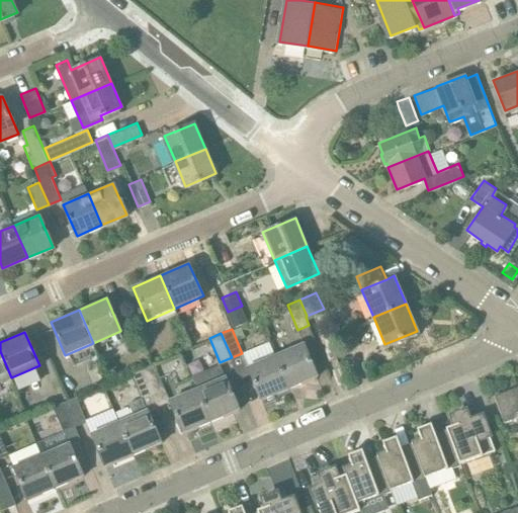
[(275,353),(289,386),(316,374),(301,341),(275,353)]
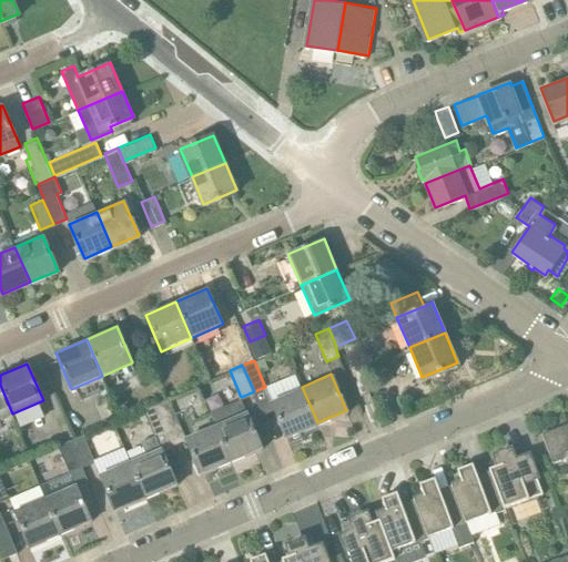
[(0,418),(12,414),(0,385),(0,418)]
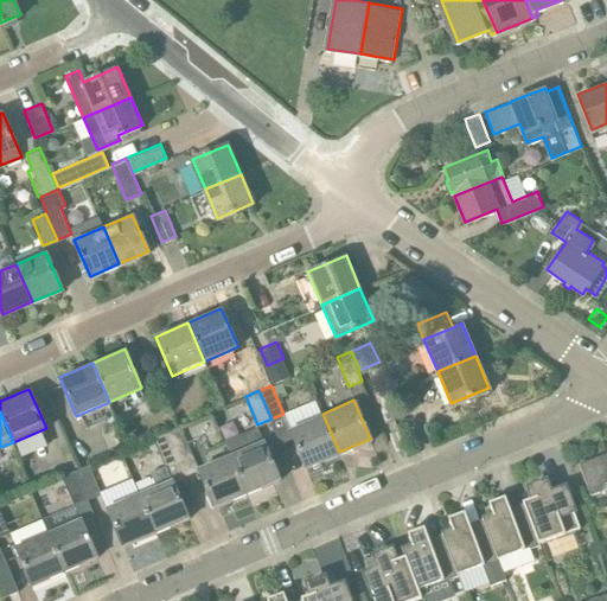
[(306,466),(339,452),(323,414),(289,428),(306,466)]
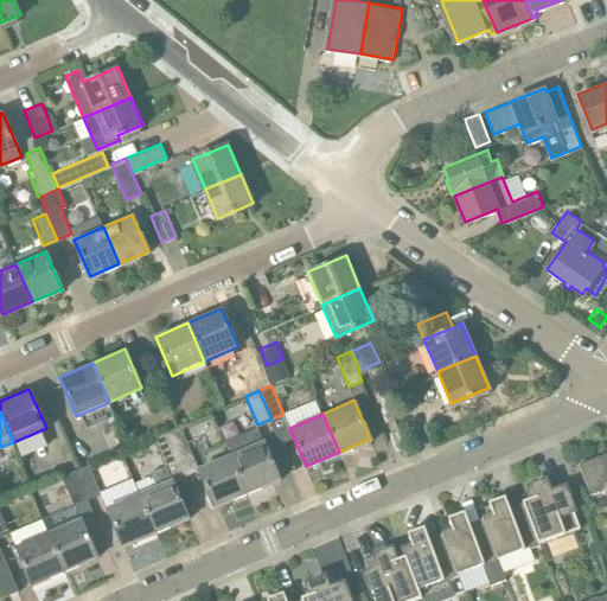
[(186,473),(198,468),(197,466),(179,423),(174,426),(167,429),(186,473)]
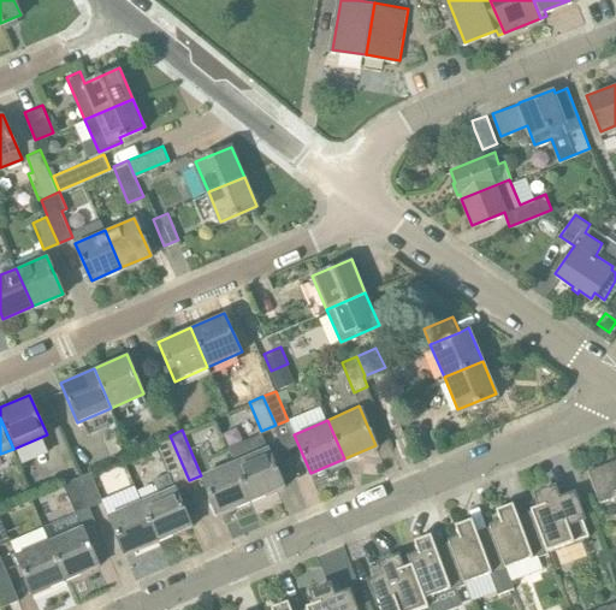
[(266,444),(261,431),(227,445),(234,460),(250,498),(284,484),(267,444),(266,444)]
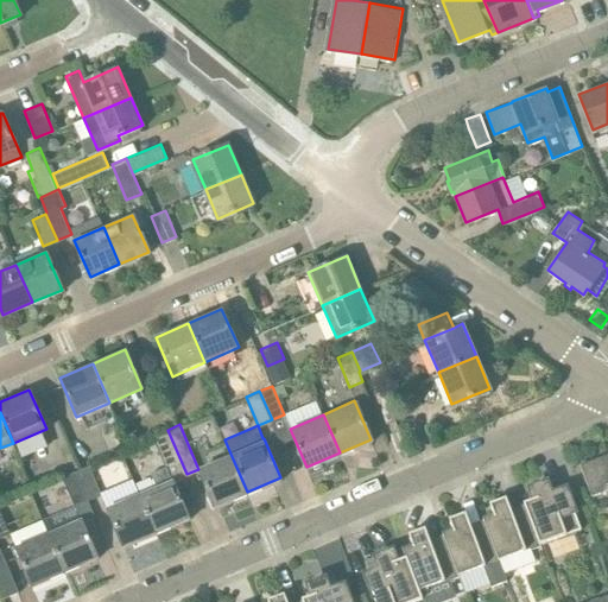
[(172,480),(187,474),(168,430),(154,435),(166,464),(150,471),(156,485),(139,492),(156,531),(189,517),(172,480)]
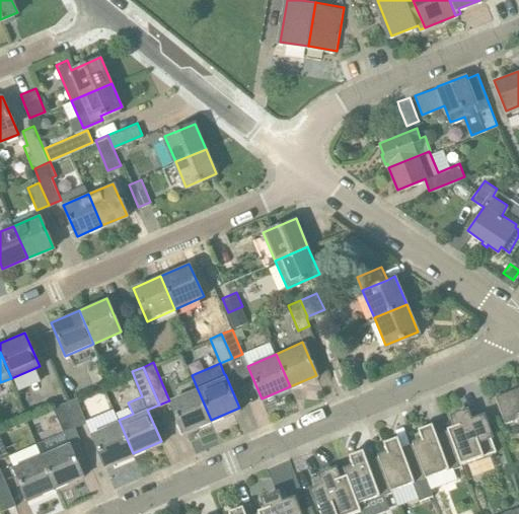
[(518,385),(500,394),(499,394),(495,395),(507,422),(515,419),(518,411),(518,385)]
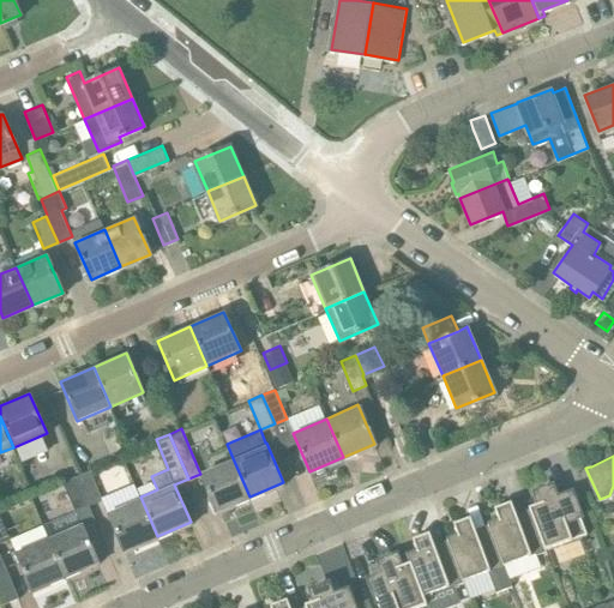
[(250,497),(233,458),(199,471),(200,474),(216,511),(250,497)]
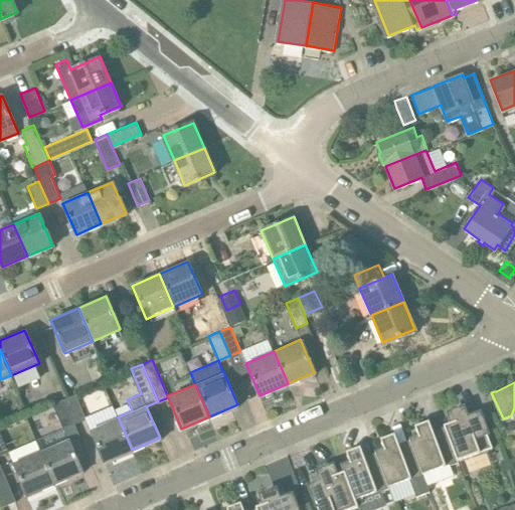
[(73,421),(86,416),(75,391),(63,396),(73,421)]
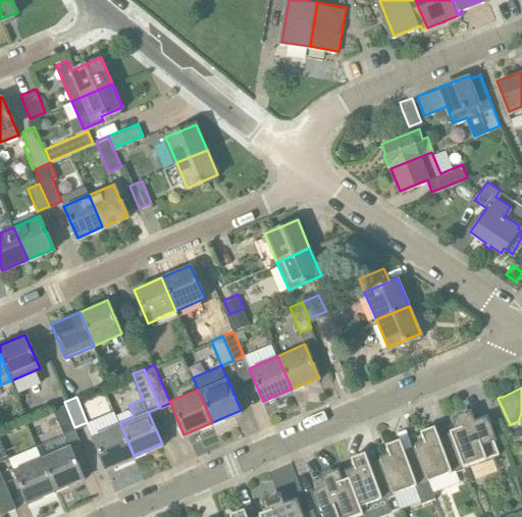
[(82,443),(74,427),(64,402),(52,407),(68,445),(41,456),(55,488),(84,477),(70,447),(82,443)]
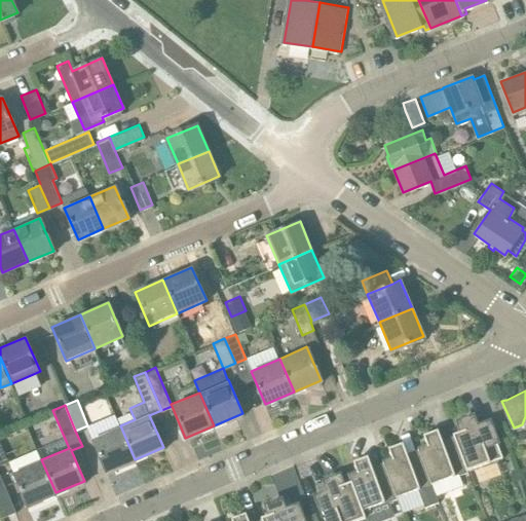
[(467,468),(502,455),(489,420),(477,424),(473,414),(458,420),(462,430),(453,433),(467,468)]
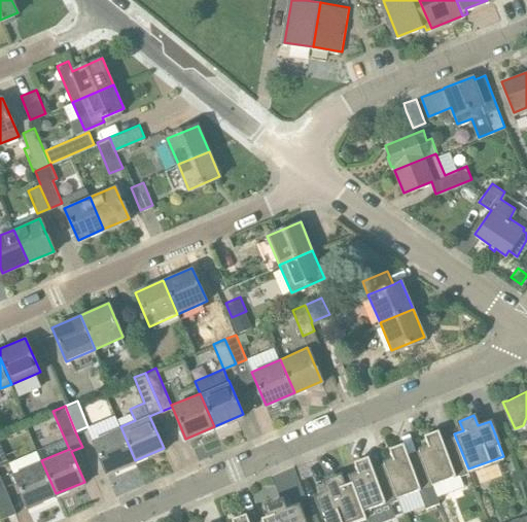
[(92,439),(105,473),(135,460),(120,426),(92,439)]
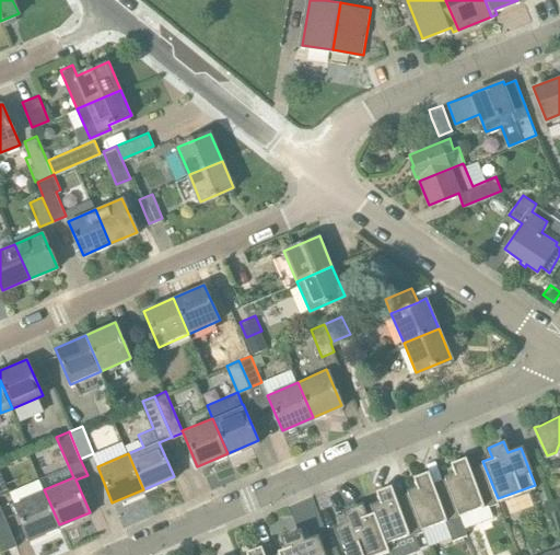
[(498,498),(482,461),(485,469),(473,473),(466,455),(451,461),(455,471),(445,475),(461,515),(461,513),(461,512),(488,503),(489,504),(499,499),(498,498)]
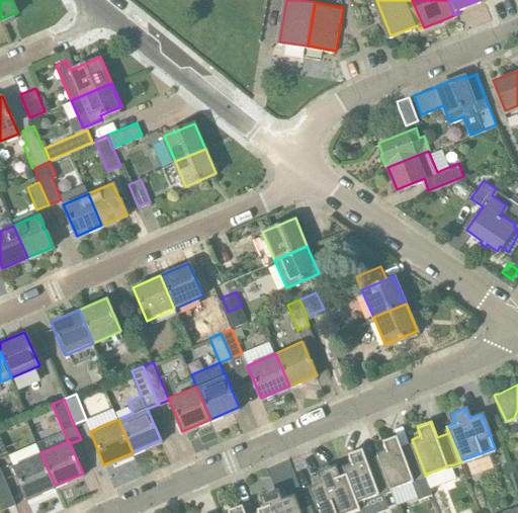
[(0,455),(9,452),(0,430),(0,455)]
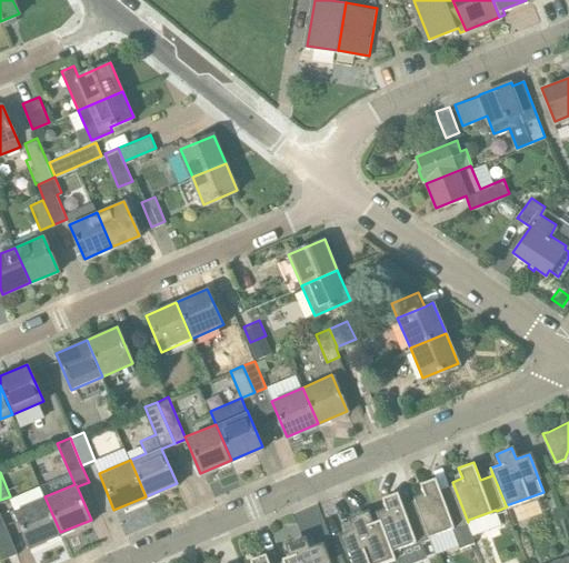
[(468,522),(452,482),(455,490),(442,494),(436,476),(420,482),(423,492),(415,495),(430,535),(430,534),(452,525),(460,544),(475,539),(468,522)]
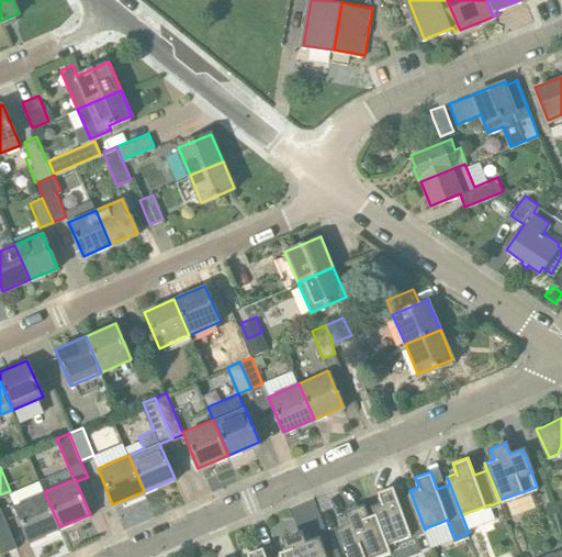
[(425,530),(409,490),(409,491),(412,499),(400,503),(393,486),(378,491),(381,501),(371,505),(374,513),(375,513),(390,552),(391,550),(388,543),(415,532),(416,534),(425,530)]
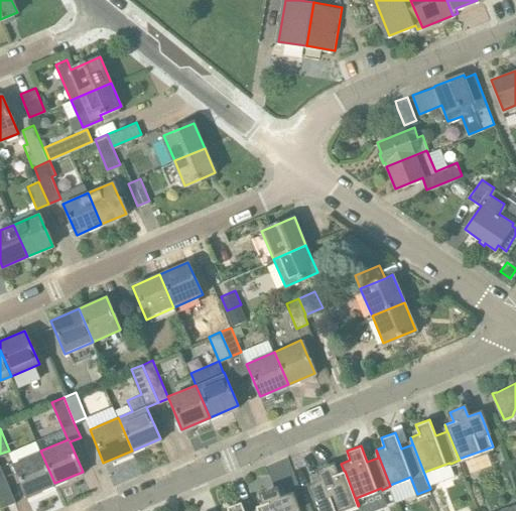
[(26,495),(54,483),(40,451),(13,462),(26,495)]
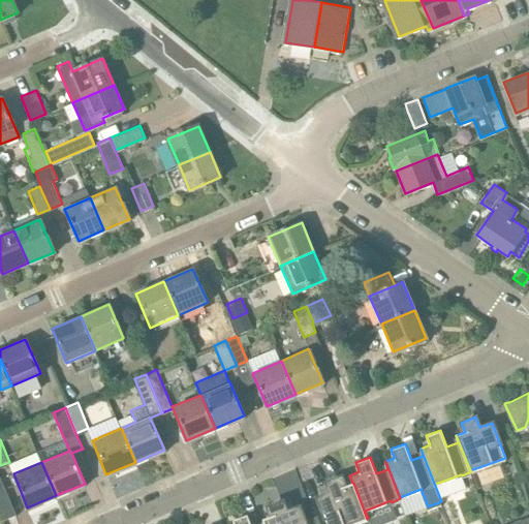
[(0,512),(3,519),(17,513),(0,472),(0,512)]
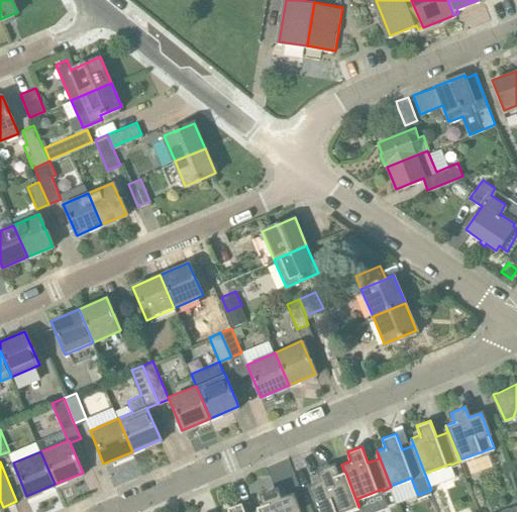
[(345,472),(344,472),(336,475),(333,466),(319,471),(323,481),(311,486),(320,511),(343,511),(358,507),(345,472)]
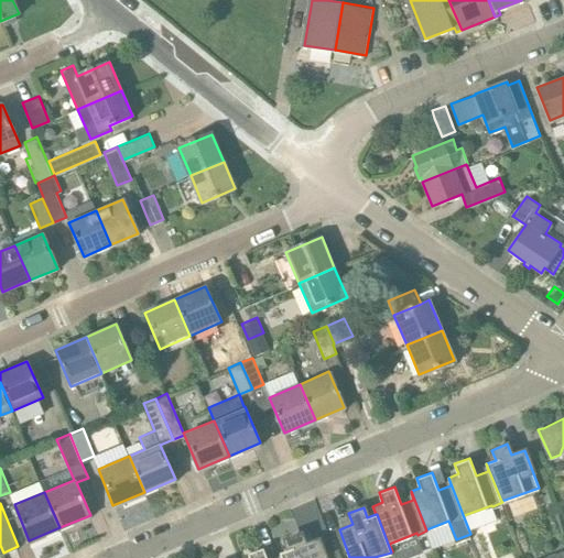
[(281,553),(282,557),(325,557),(318,539),(305,544),(301,533),(285,539),(290,549),(281,553)]
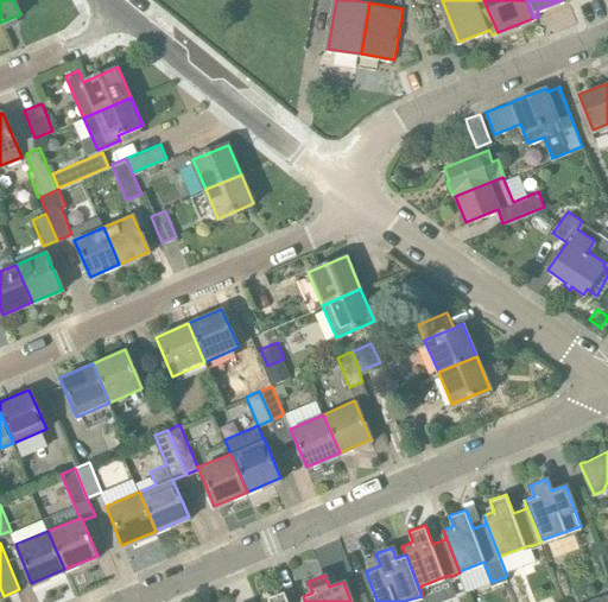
[(304,601),(303,596),(302,596),(303,601),(287,601),(284,590),(267,597),(270,601),(304,601)]
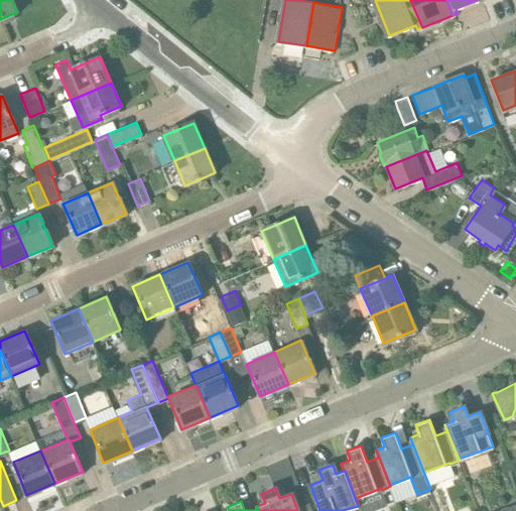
[(515,510),(515,501),(497,509),(497,510),(515,510)]
